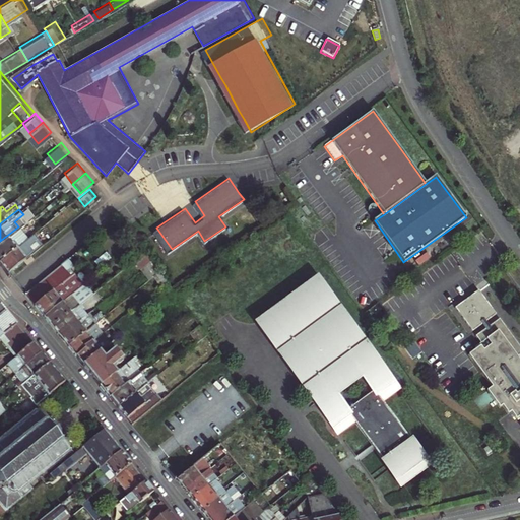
[(33,219),(30,216),(18,226),(0,241),(0,253),(2,256),(24,238),(37,228),(39,225),(37,223),(27,231),(24,226),(33,219)]
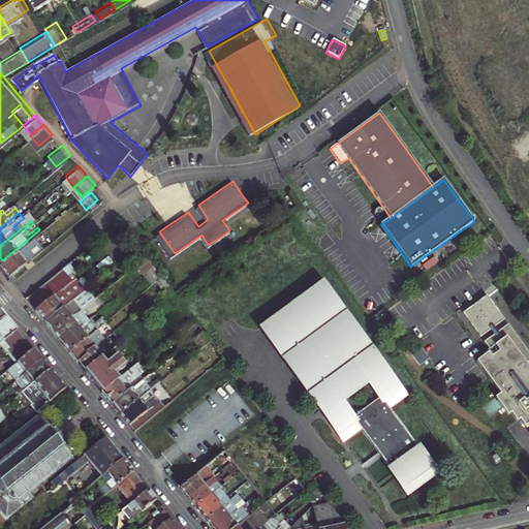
[(17,267),(47,243),(37,231),(25,242),(2,260),(6,266),(10,271),(12,270),(17,267)]
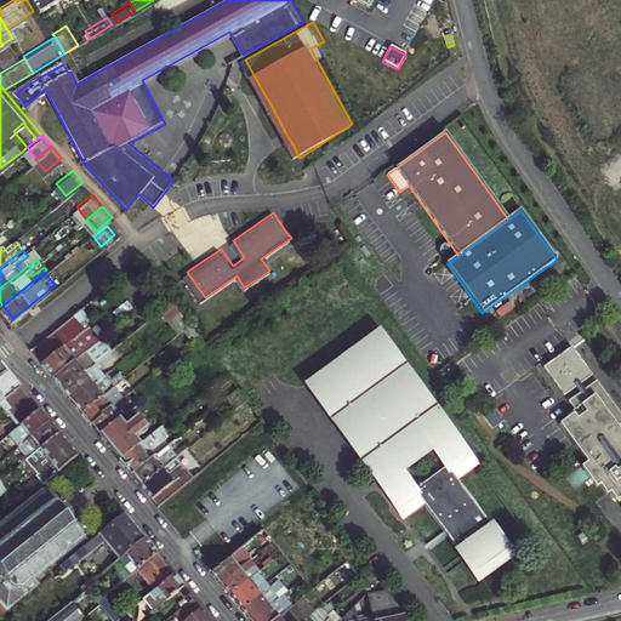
[(167,313),(181,303),(174,294),(160,303),(167,313)]
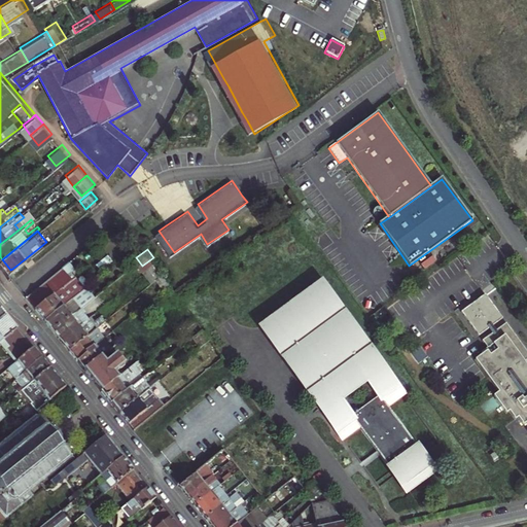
[(30,264),(39,257),(36,252),(27,259),(30,264)]
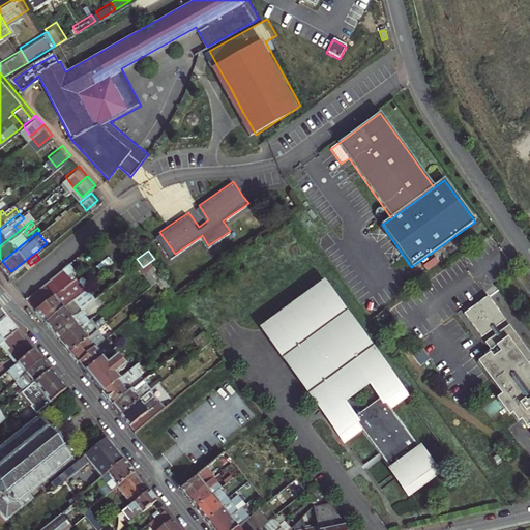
[(36,304),(46,316),(75,293),(81,289),(87,284),(78,271),(74,274),(69,269),(76,264),(71,258),(27,292),(36,304)]
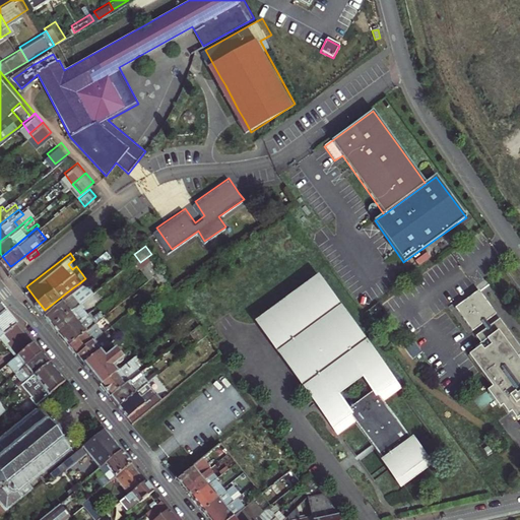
[(149,275),(160,266),(153,256),(142,265),(149,275)]
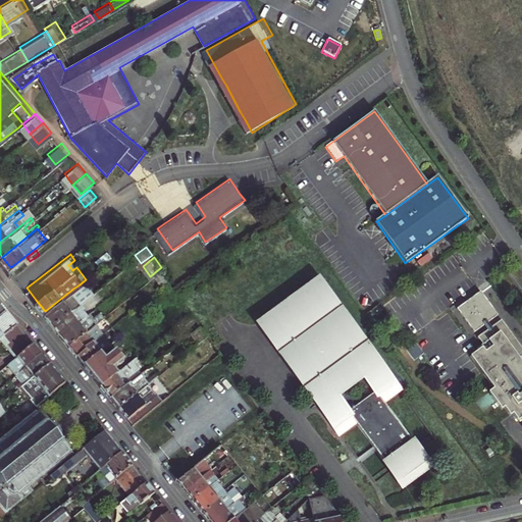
[(389,402),(405,390),(320,272),(254,319),(258,324),(337,437),(341,436),(360,423),(405,487),(435,466),(389,402)]
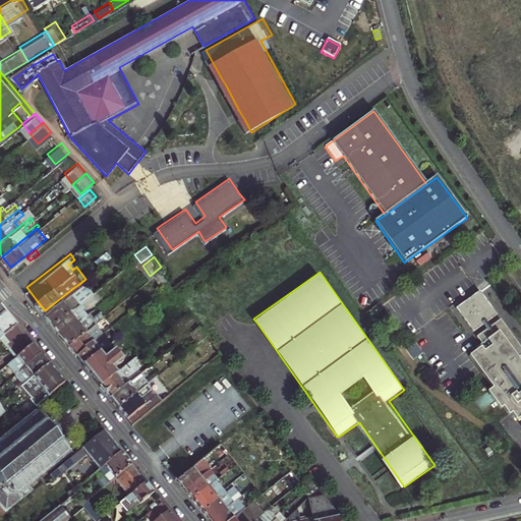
[(49,315),(52,320),(80,297),(73,288),(45,310),(49,315)]
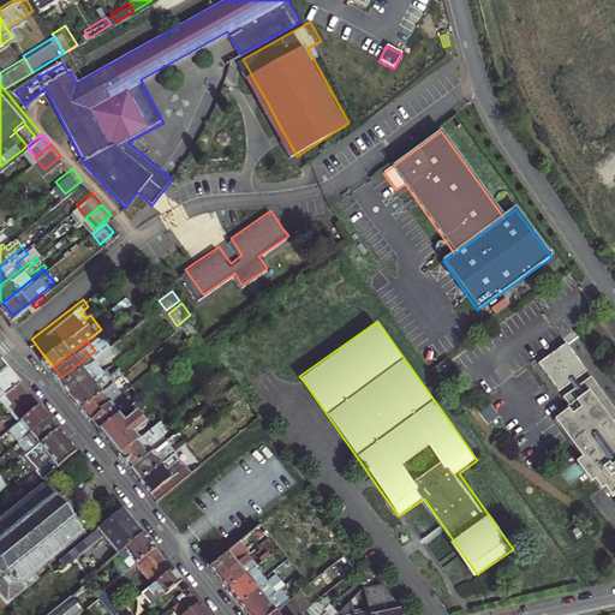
[(586,372),(566,345),(538,365),(557,393),(569,384),(574,381),(586,372)]
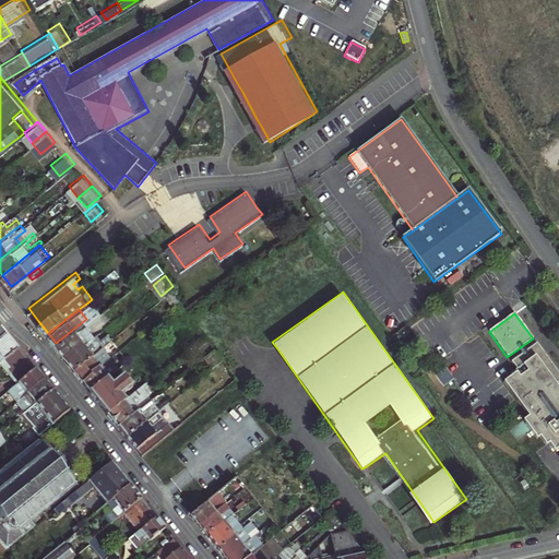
[(12,331),(2,319),(0,321),(0,343),(6,351),(20,340),(12,331)]
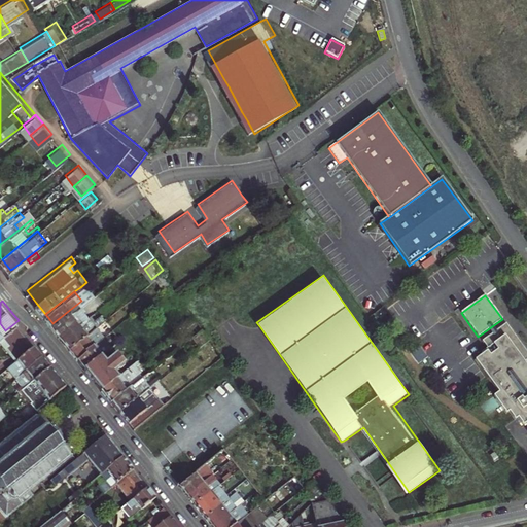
[(58,329),(62,335),(80,319),(76,314),(80,312),(86,307),(81,301),(53,323),(58,329)]
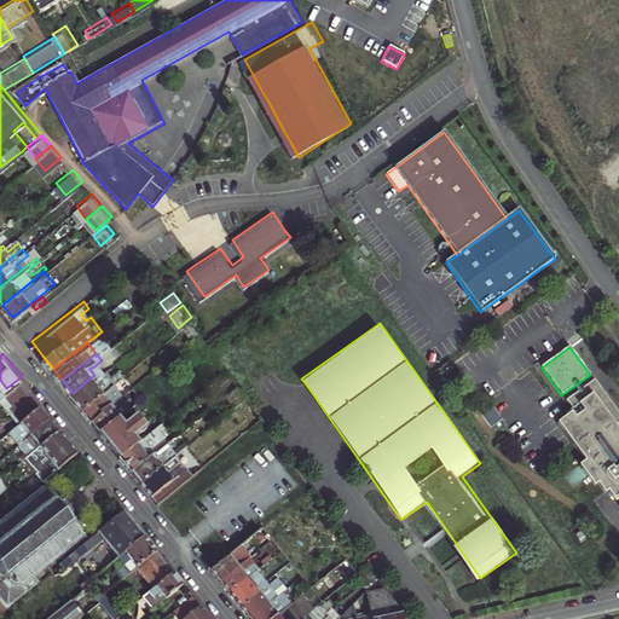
[(77,399),(82,405),(113,381),(116,377),(110,370),(102,376),(98,380),(94,375),(73,393),(77,399)]
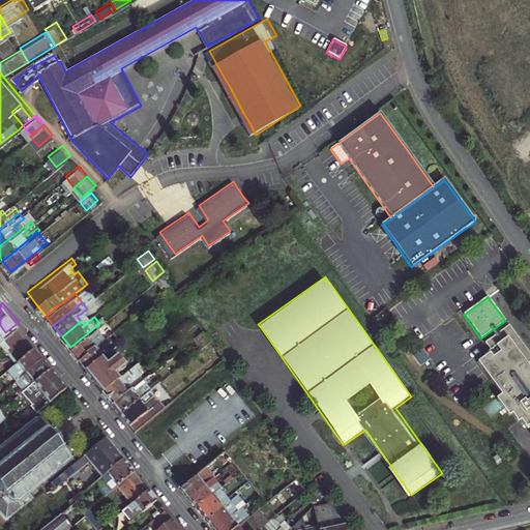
[(13,348),(17,347),(22,353),(34,343),(31,337),(28,334),(19,322),(5,332),(11,340),(9,342),(13,348)]
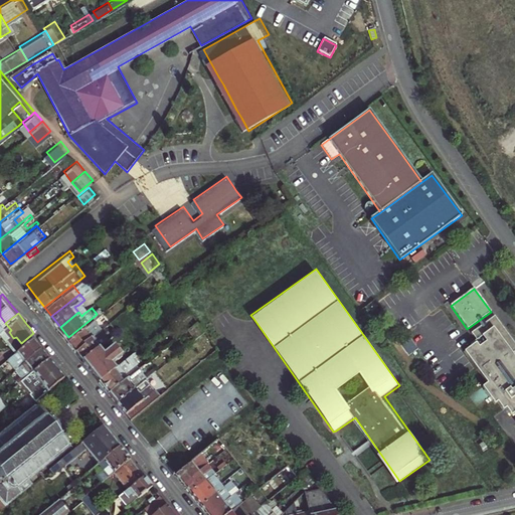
[(101,326),(104,323),(97,314),(94,317),(101,326)]
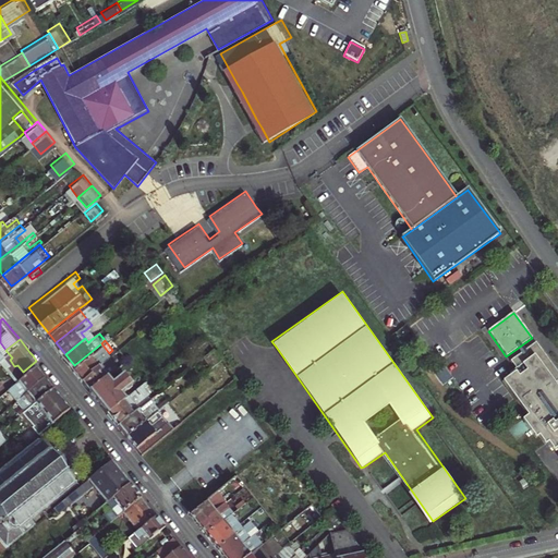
[(100,360),(101,359),(106,355),(109,353),(101,343),(74,365),(79,372),(82,375),(92,368),(91,366),(100,360)]
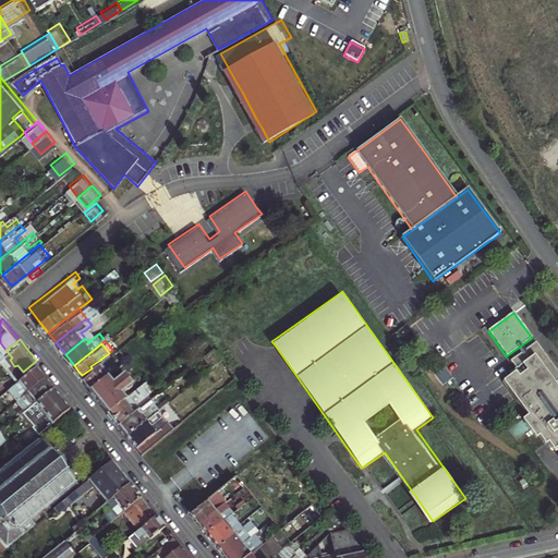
[(510,362),(517,372),(502,381),(526,417),(522,421),(531,434),(535,439),(538,437),(545,446),(547,444),(554,451),(556,449),(557,451),(557,375),(536,343),(525,351),(521,346),(517,349),(521,354),(510,362)]
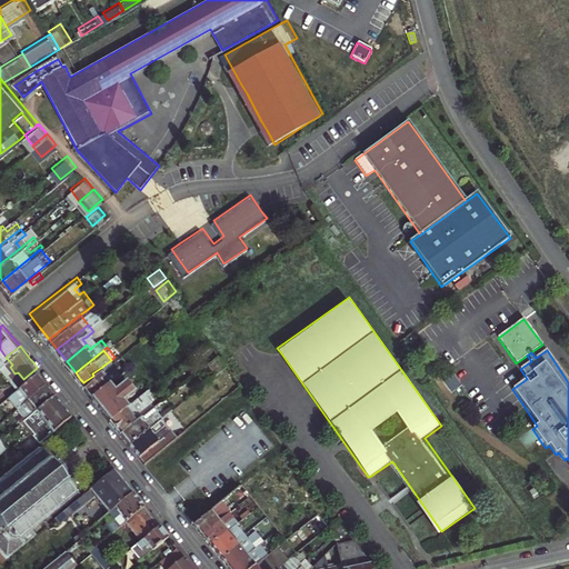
[(220,353),(212,360),(219,369),(227,362),(220,353)]
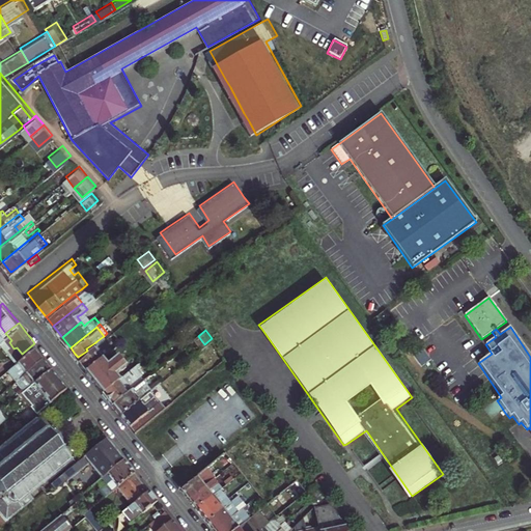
[(81,361),(85,366),(103,353),(96,344),(103,340),(101,338),(96,341),(95,342),(86,348),(87,351),(78,357),(81,361)]
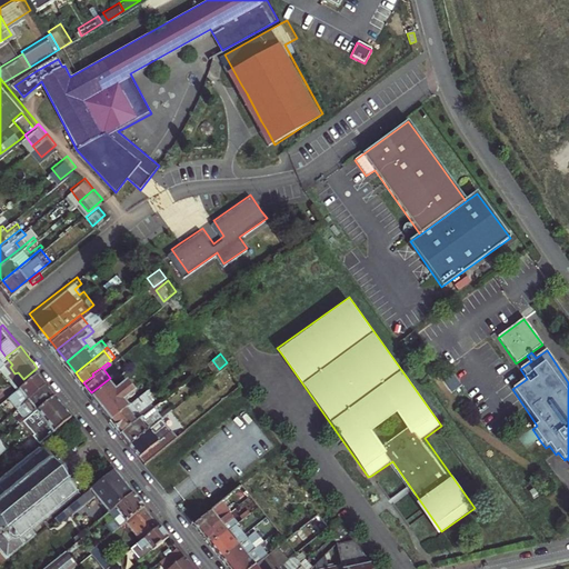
[(0,398),(1,401),(11,393),(17,401),(46,378),(42,375),(37,368),(23,379),(0,396),(0,398)]
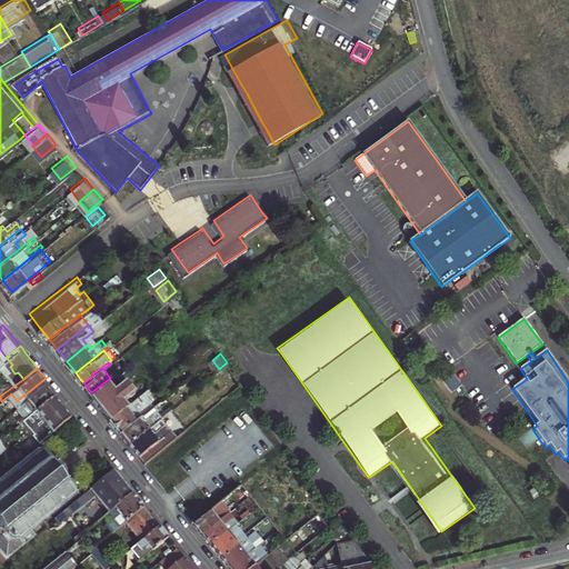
[(111,397),(120,389),(120,390),(132,381),(128,375),(116,385),(110,378),(91,392),(99,402),(102,406),(112,398),(111,397)]
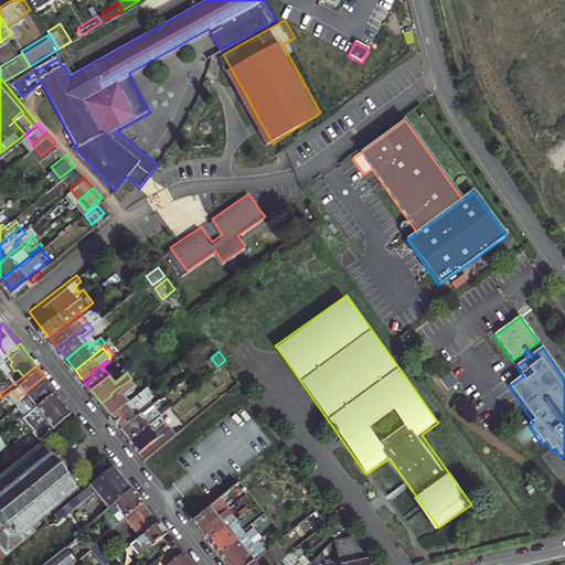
[(52,383),(45,375),(17,398),(22,405),(18,408),(21,412),(23,409),(54,386),(52,383)]
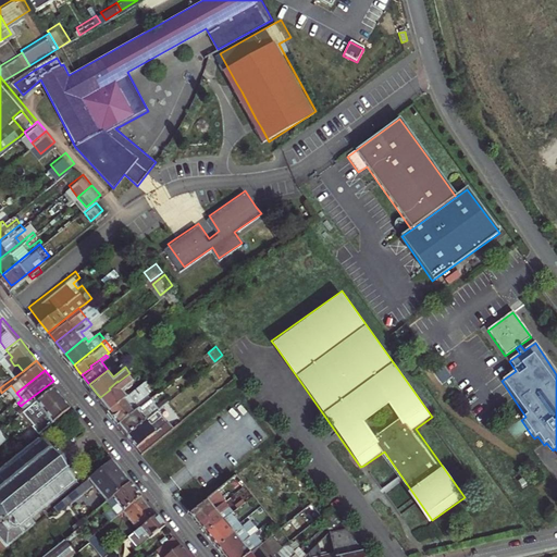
[(102,399),(108,407),(125,392),(122,387),(134,379),(130,373),(118,382),(118,381),(109,388),(110,390),(100,397),(102,399)]
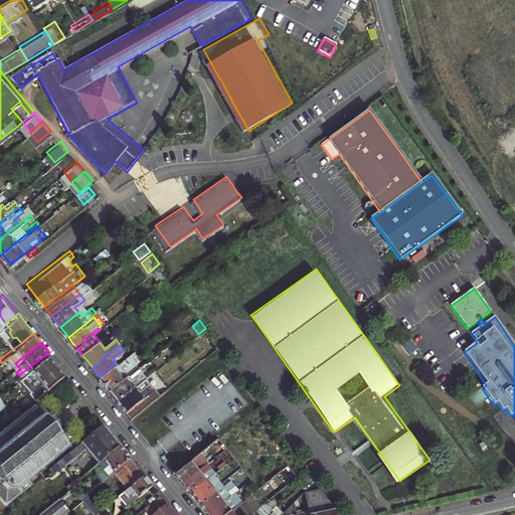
[(139,350),(136,347),(127,354),(116,362),(100,376),(102,379),(109,388),(125,375),(122,372),(140,359),(136,353),(139,350)]
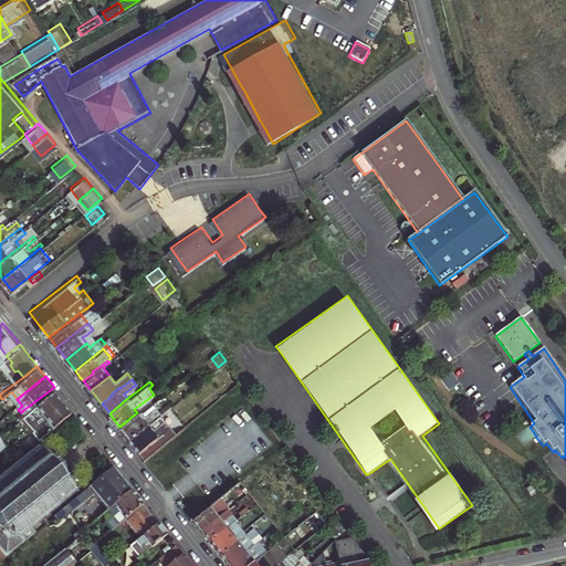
[(61,396),(54,387),(23,410),(35,426),(63,398),(61,396)]
